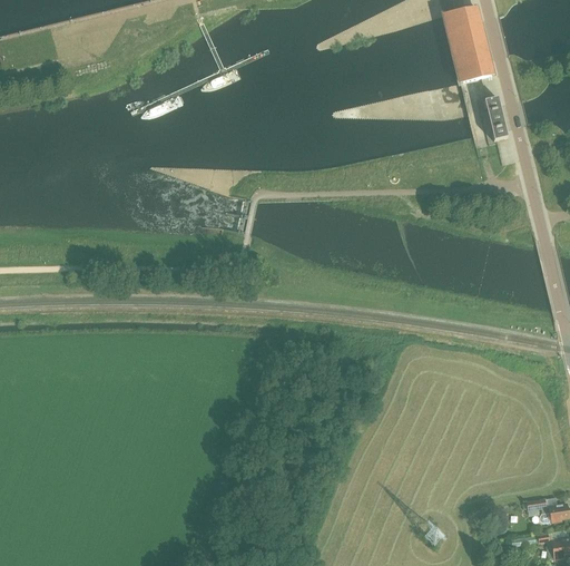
[(443,11),(461,80),(493,72),(475,3),(443,11)]
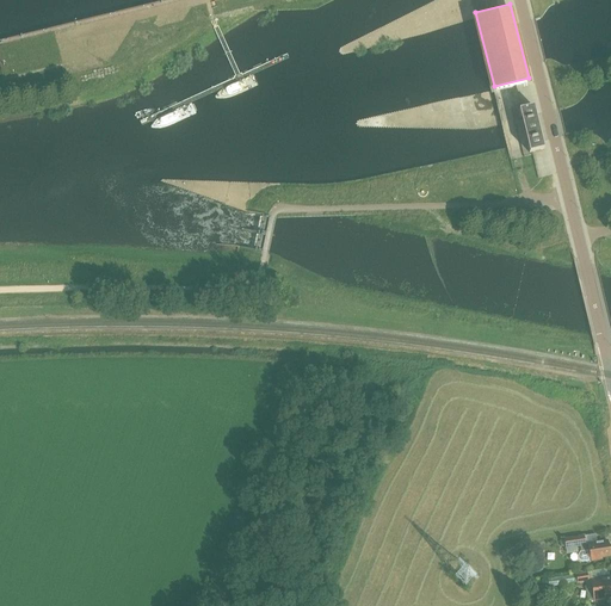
[(519,105),(530,148),(544,144),(534,101),(519,105)]
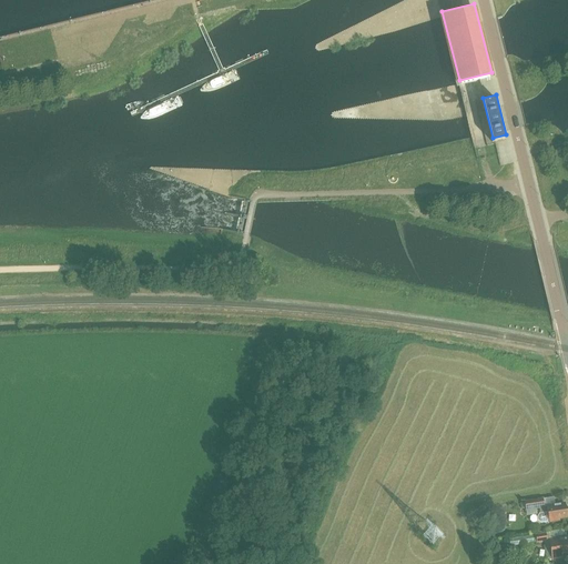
[(538,516),(541,519),(549,517),(549,519),(558,516),(558,515),(567,513),(566,499),(545,503),(543,494),(524,497),(526,506),(539,504),(540,509),(537,512),(538,516)]
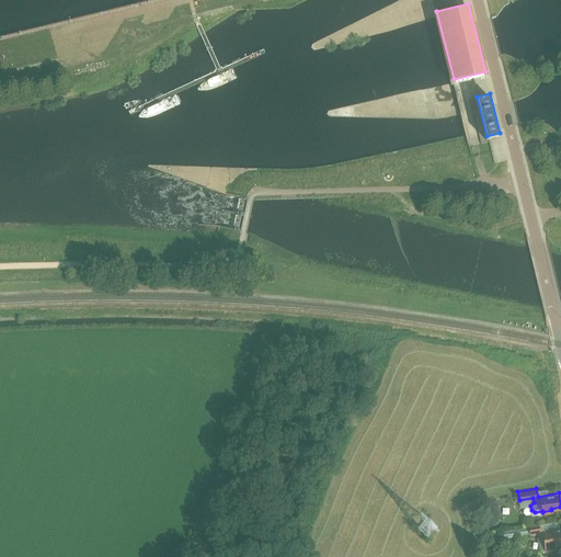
[(560,526),(542,530),(546,547),(554,546),(554,543),(560,542),(560,526)]
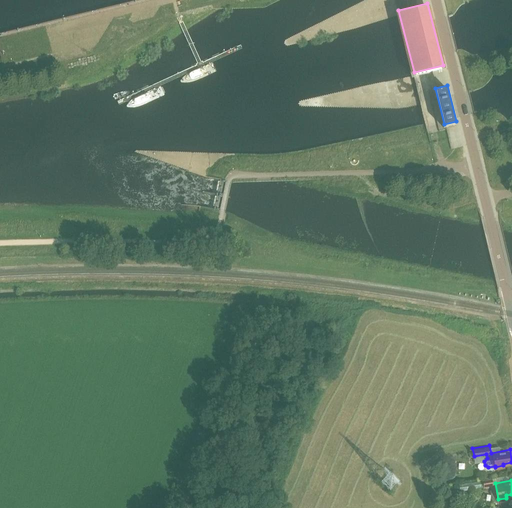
[(431,485),(433,497),(439,496),(438,490),(442,489),(441,484),(431,485)]
